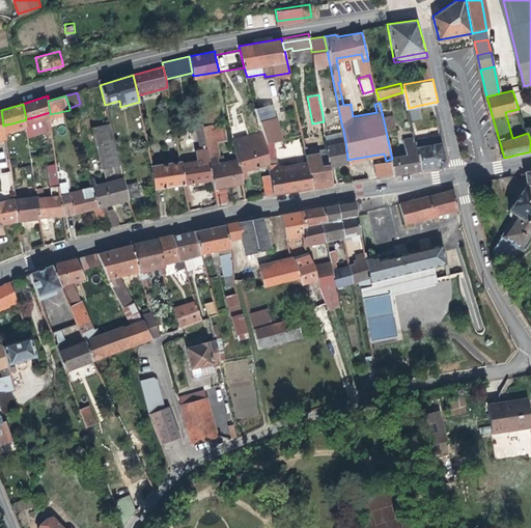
[(422,113),(421,105),(409,108),(410,116),(422,113)]
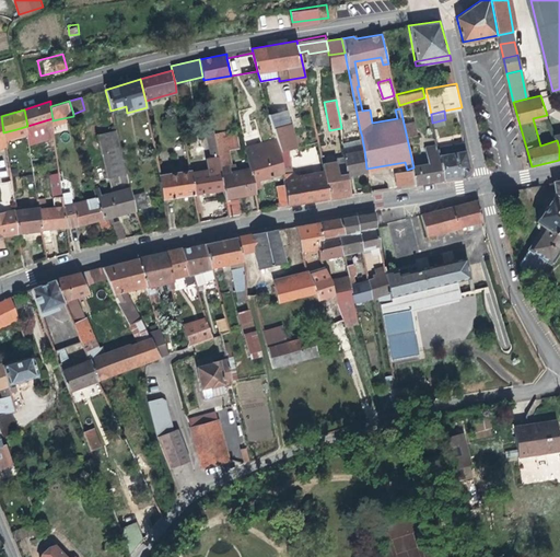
[(53,120),(53,118),(27,126),(30,139),(55,131),(53,120)]
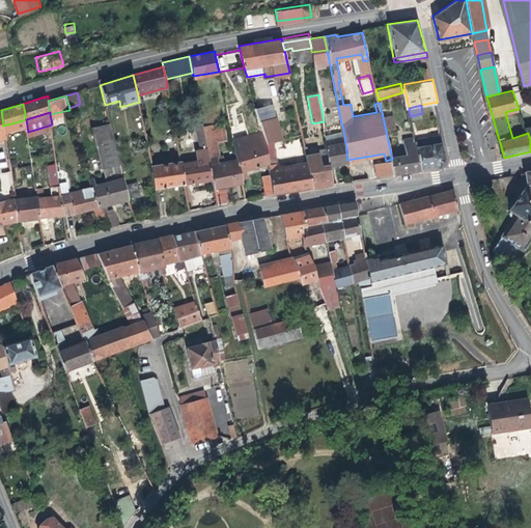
[(394,112),(385,114),(386,128),(395,127),(394,112)]
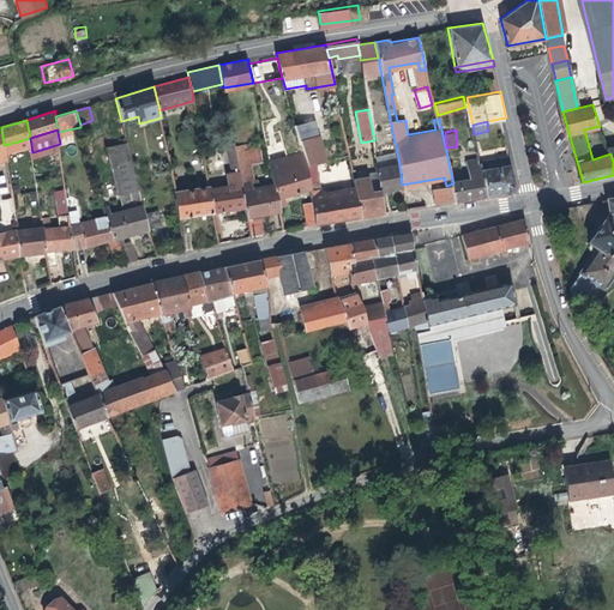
[(300,144),(302,153),(305,164),(326,159),(321,139),(300,144)]
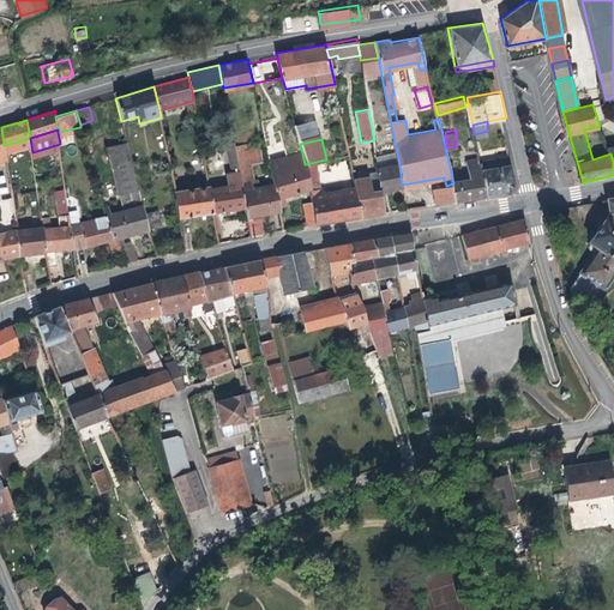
[(258,148),(256,140),(234,145),(239,167),(252,163),(250,150),(258,148)]
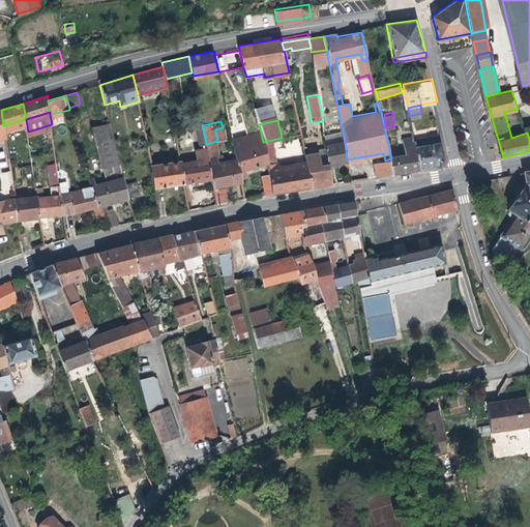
[(4,132),(17,127),(16,122),(3,125),(4,132)]
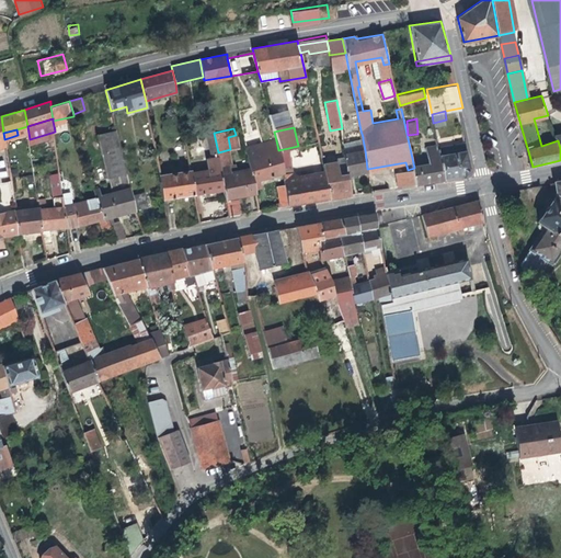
[(414,168),(418,185),(445,180),(439,151),(435,131),(427,133),(431,151),(427,152),(430,164),(414,168)]
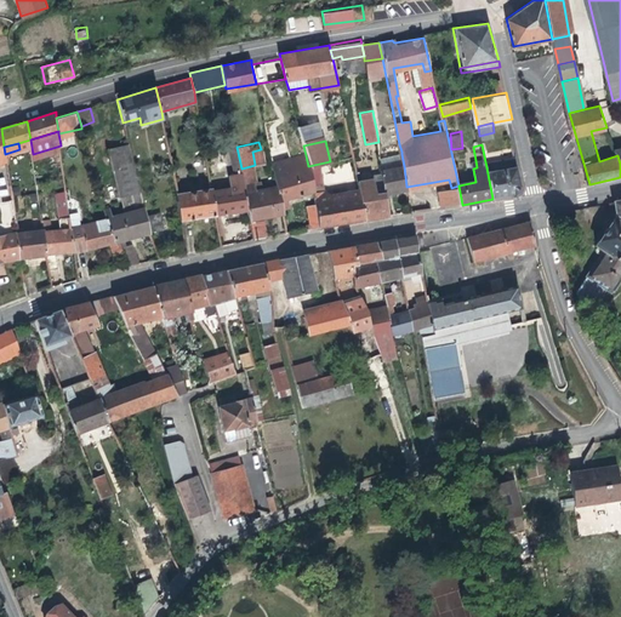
[(212,193),(216,216),(249,209),(244,182),(241,169),(237,147),(237,146),(229,148),(234,173),(229,175),(232,188),(212,193)]
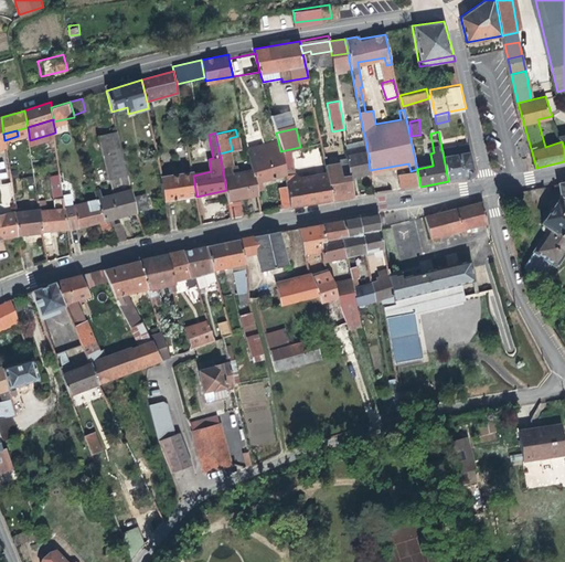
[(368,151),(365,140),(347,145),(349,155),(368,151)]
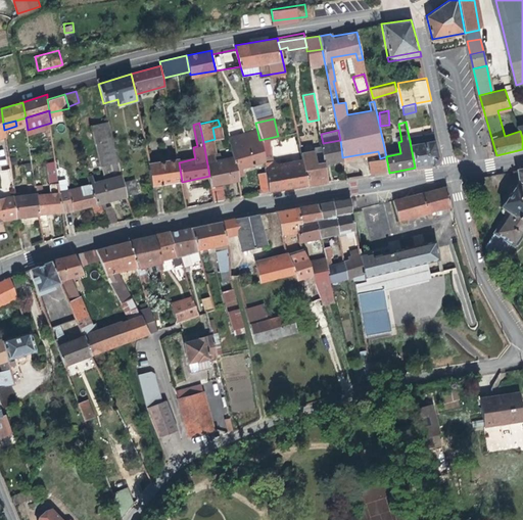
[(149,162),(154,187),(182,182),(179,162),(174,131),(163,133),(164,142),(171,141),(174,157),(149,162)]
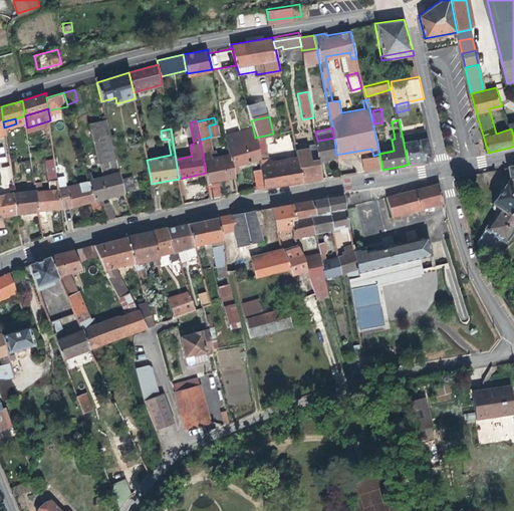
[(253,171),(257,190),(266,189),(260,159),(255,138),(253,129),(226,135),(230,155),(232,165),(256,160),(258,168),(254,169),(253,171)]
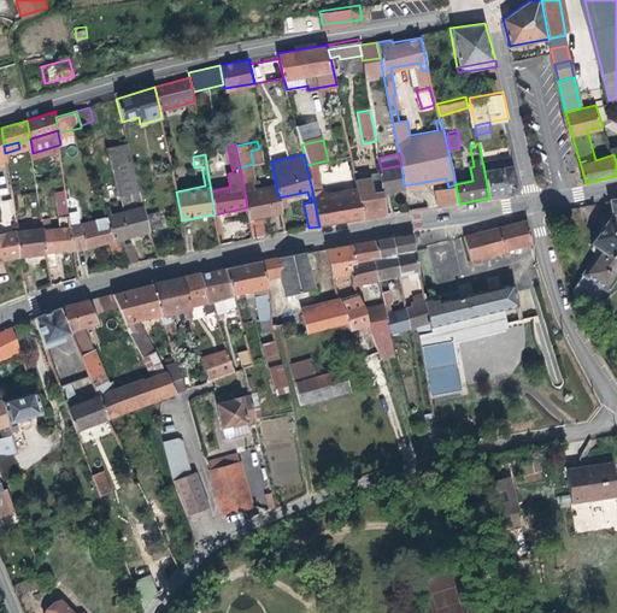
[(512,160),(483,166),(489,198),(511,193),(517,186),(512,160)]
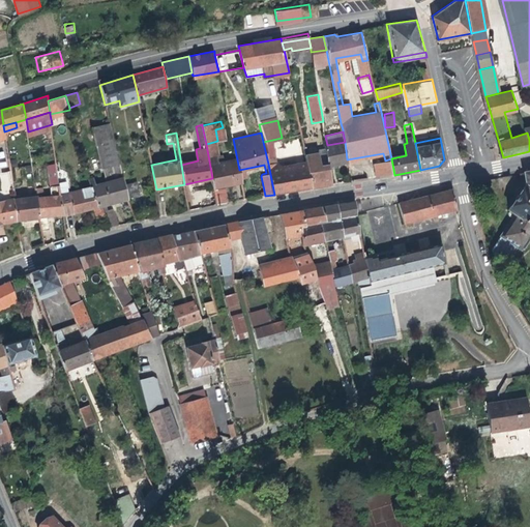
[(217,152),(219,152),(217,141),(206,144),(208,155),(217,152)]
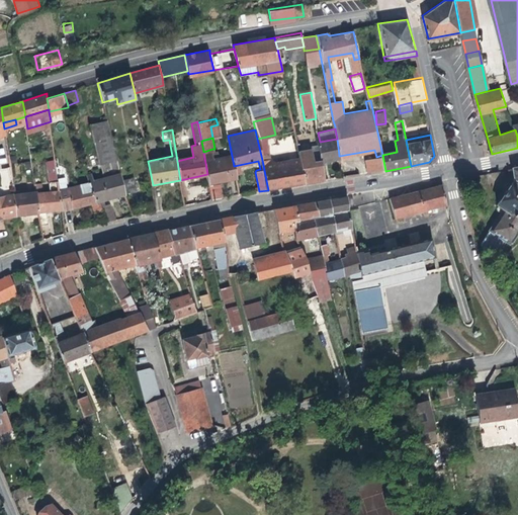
[(333,160),(339,159),(339,156),(337,139),(320,142),(320,145),(323,162),(333,160)]
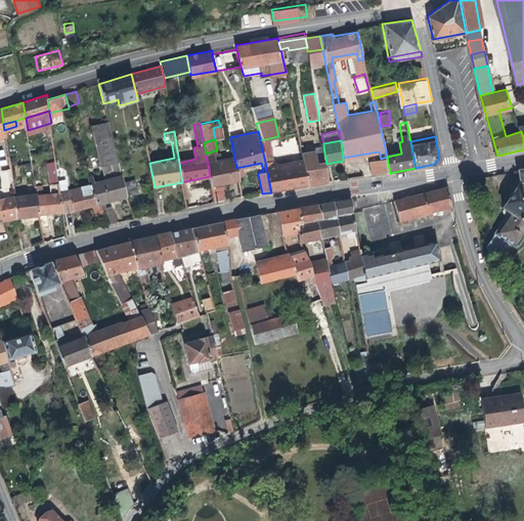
[(304,160),(309,186),(318,184),(330,182),(326,164),(323,146),(314,147),(315,152),(302,155),(304,160)]
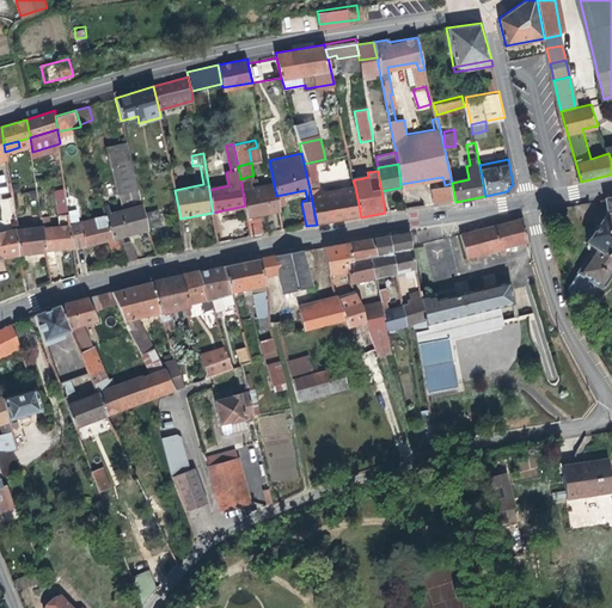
[(251,176),(240,179),(245,206),(246,215),(270,210),(264,185),(254,188),(251,176)]
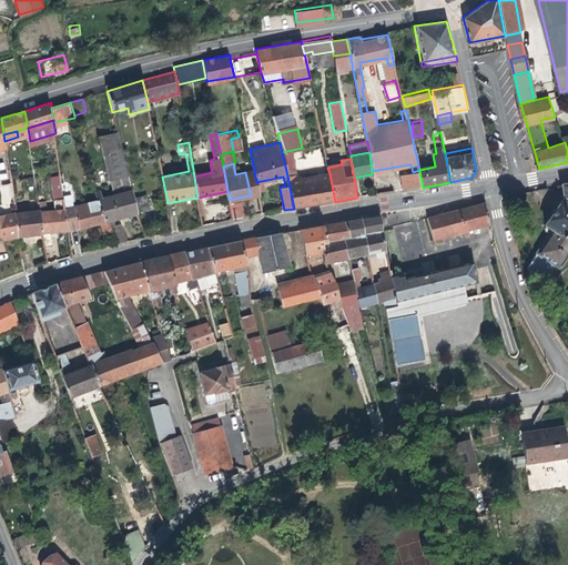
[(423,188),(419,170),(413,172),(403,173),(406,193),(424,191),(423,188)]
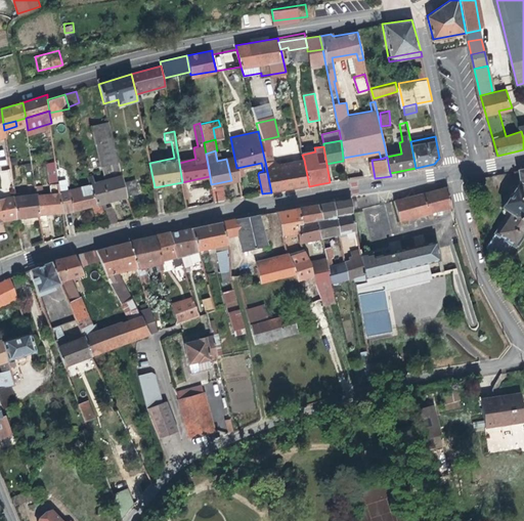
[(236,168),(234,158),(226,159),(231,180),(238,179),(236,168)]
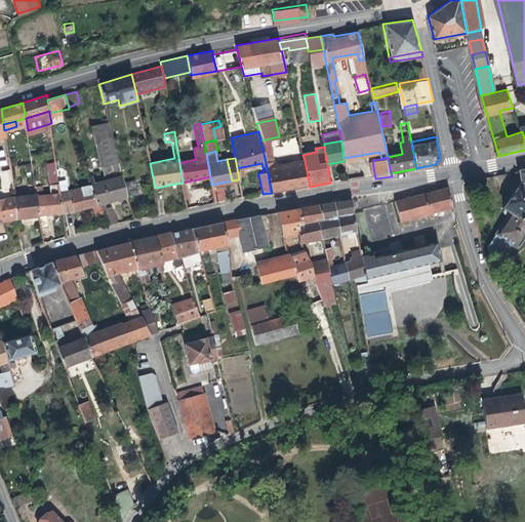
[(56,160),(47,160),(47,181),(57,179),(56,160)]
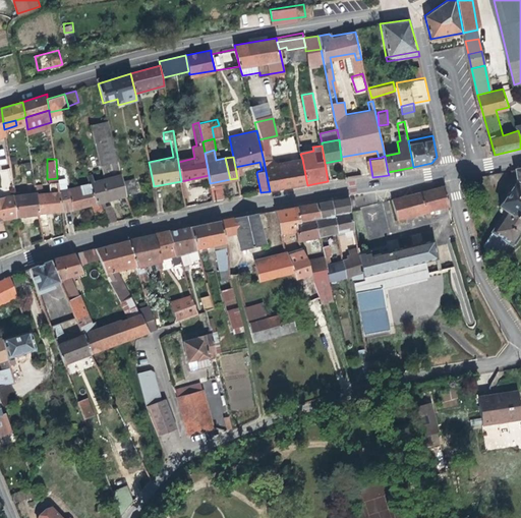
[(264,161),(270,191),(285,188),(291,187),(307,185),(302,159),(287,162),(282,163),(278,164),(277,163),(273,160),(271,160),(264,161)]
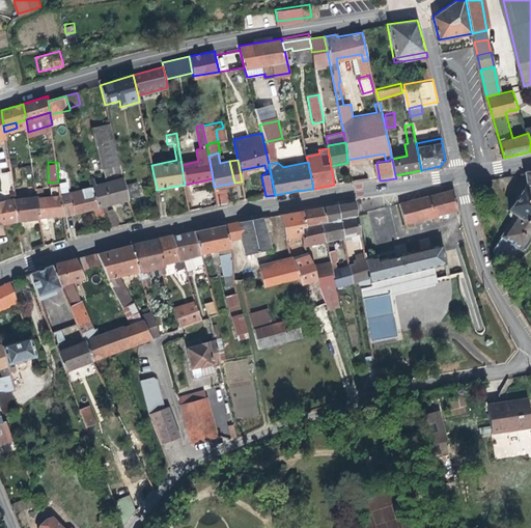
[(117,179),(92,186),(98,205),(102,204),(130,198),(124,185),(119,164),(114,165),(117,179)]
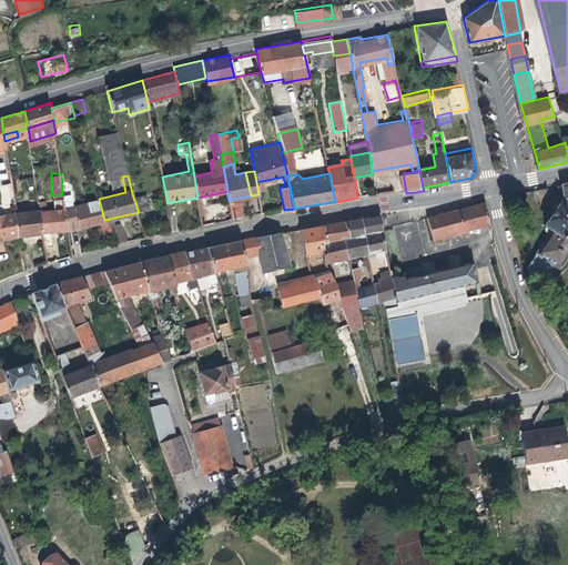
[(10,180),(0,181),(0,185),(3,201),(13,199),(10,180)]
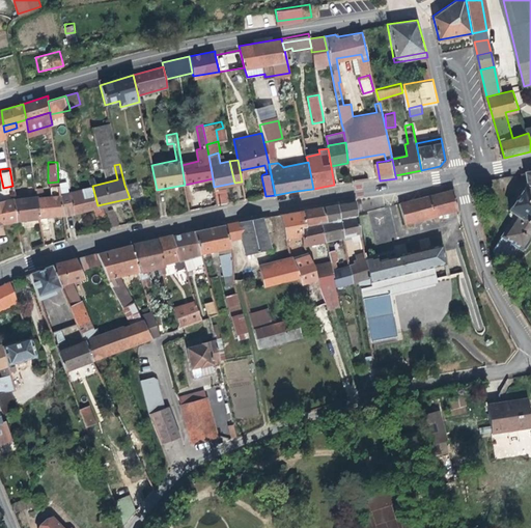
[(530,171),(526,172),(528,183),(527,186),(525,184),(518,194),(508,209),(516,214),(492,250),(495,257),(507,266),(519,248),(521,250),(522,249),(524,250),(530,239),(530,171)]
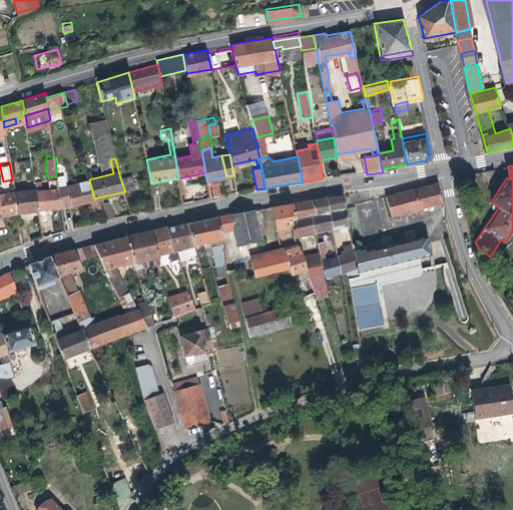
[(15,192),(23,191),(20,174),(12,175),(15,192)]
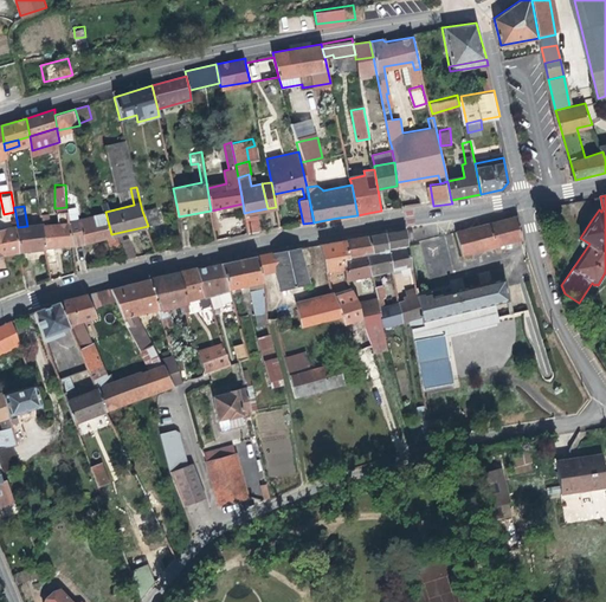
[(142,211),(148,226),(162,224),(159,207),(142,211)]
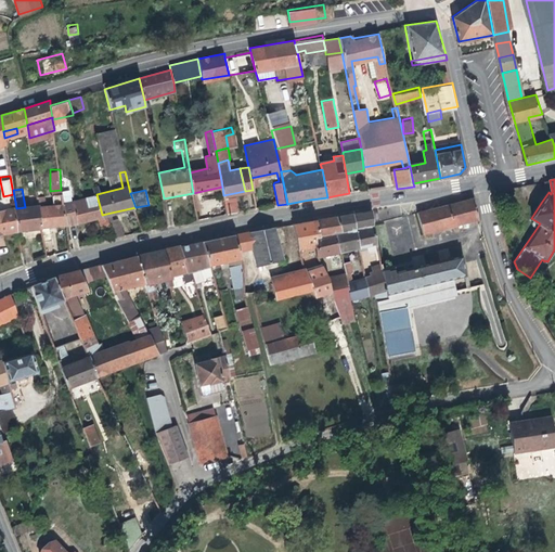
[(55,203),(39,205),(42,228),(44,242),(55,240),(52,227),(66,223),(63,202),(62,194),(54,194),(55,203)]
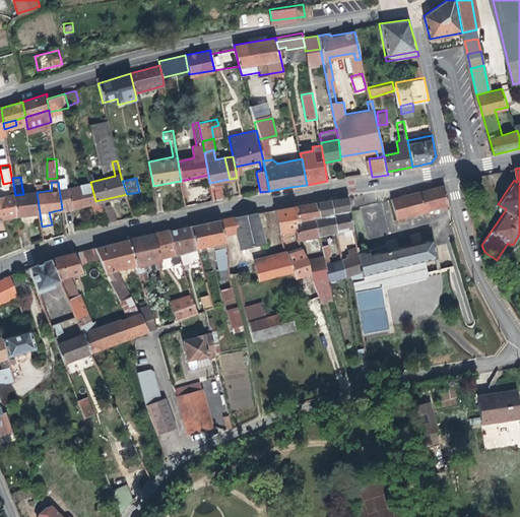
[(96,211),(103,209),(100,200),(95,201),(90,182),(68,188),(71,207),(92,202),(96,211)]
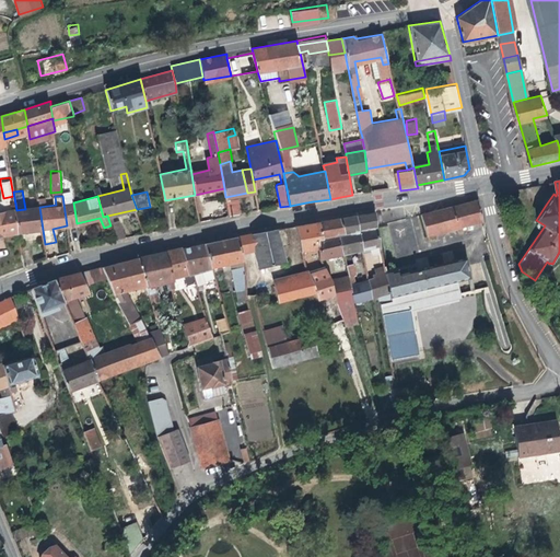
[(478,200),(421,215),(427,235),(464,227),(481,222),(478,200)]
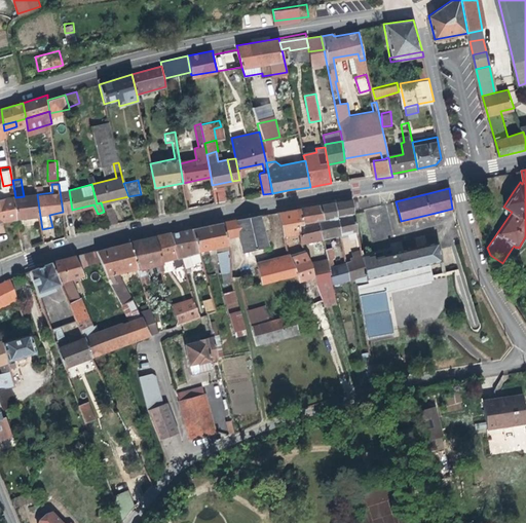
[(224,201),(222,189),(213,191),(215,203),(224,201)]
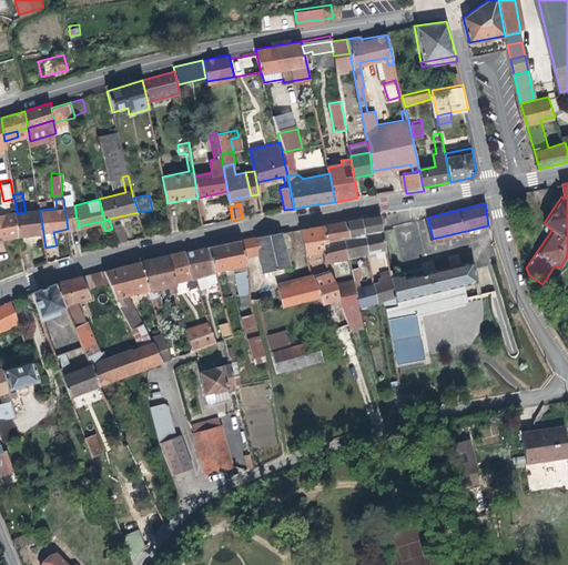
[(78,226),(74,205),(64,207),(68,229),(78,226)]
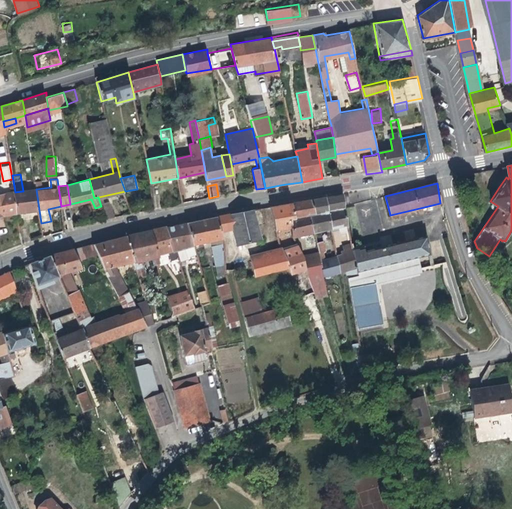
[(39,210),(36,189),(23,191),(15,192),(18,212),(39,210)]
